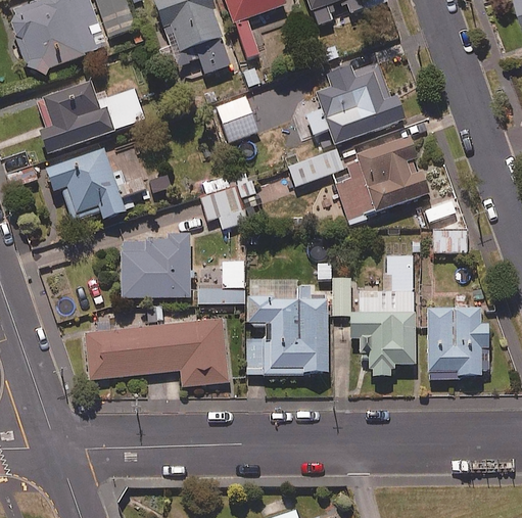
[(135,27),(126,0),(53,0),(9,15),(30,76),(107,50),(103,38),(135,27)]
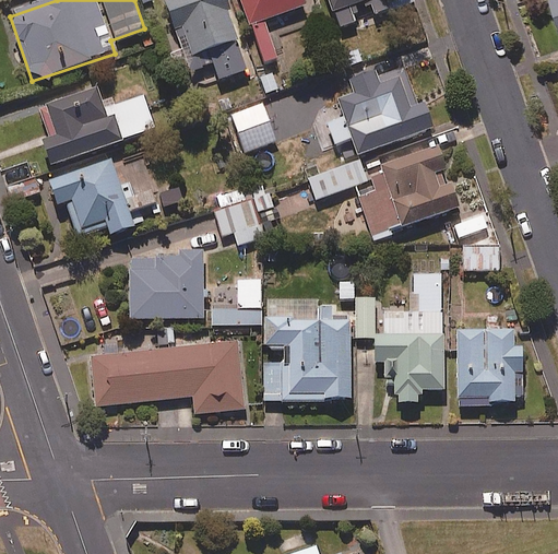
[(176,73),(213,61),(220,83),(249,73),(241,51),(225,0),(173,0),(163,3),(178,50),(169,52),(176,73)]
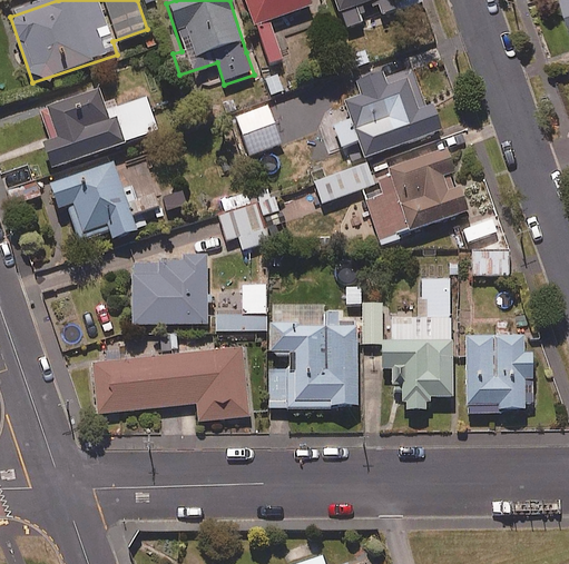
[(244,0),(267,63),(283,59),(268,21),(306,7),(311,6),(308,0),(244,0)]
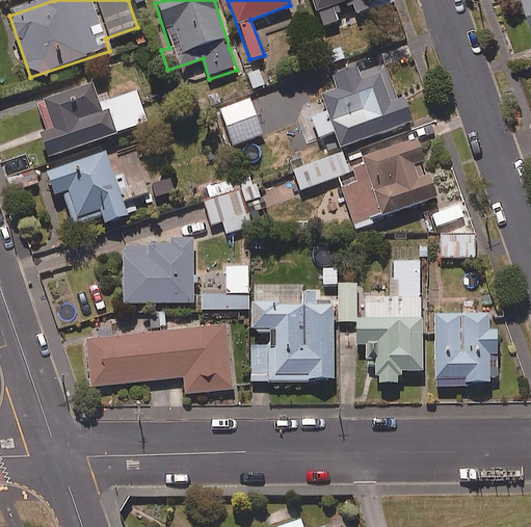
[(311,0),(320,26),(339,20),(334,5),(350,0),(355,14),(393,1),(393,0),(311,0)]
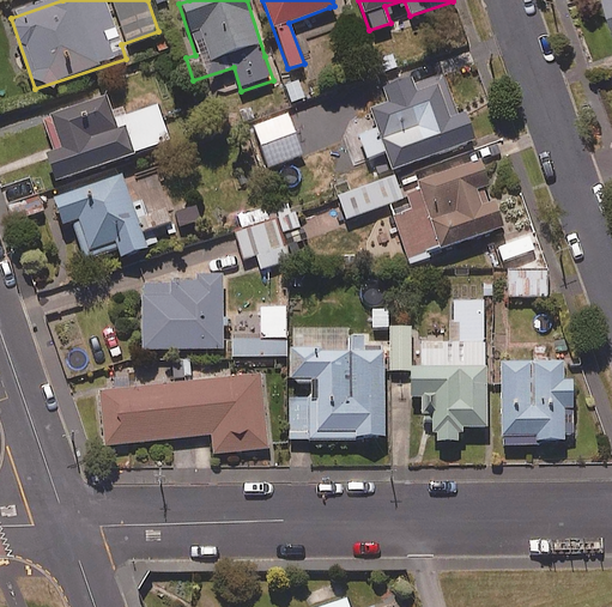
[(393,50),(375,58),(381,74),(399,68),(393,50)]
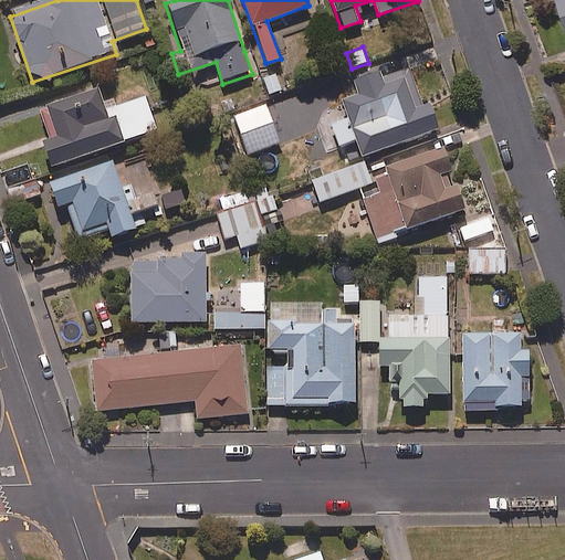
[(422,107),(407,66),(354,85),(358,95),(342,101),(347,118),(331,124),(339,146),(355,140),(362,158),(438,130),(429,105),(422,107)]
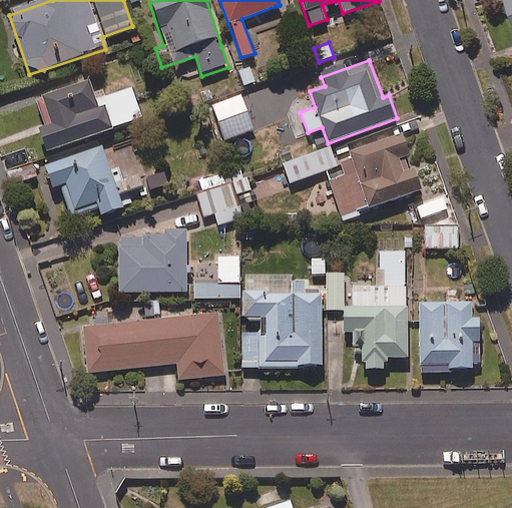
[(95,100),(88,81),(36,100),(44,124),(37,127),(45,152),(141,118),(130,87),(95,100)]
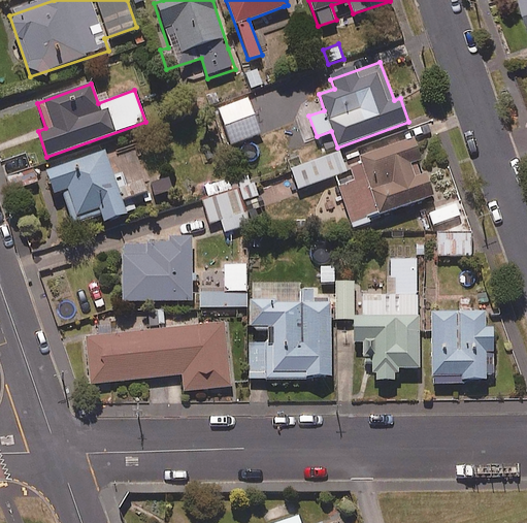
[(260,131),(246,94),(217,104),(230,142),(260,131)]
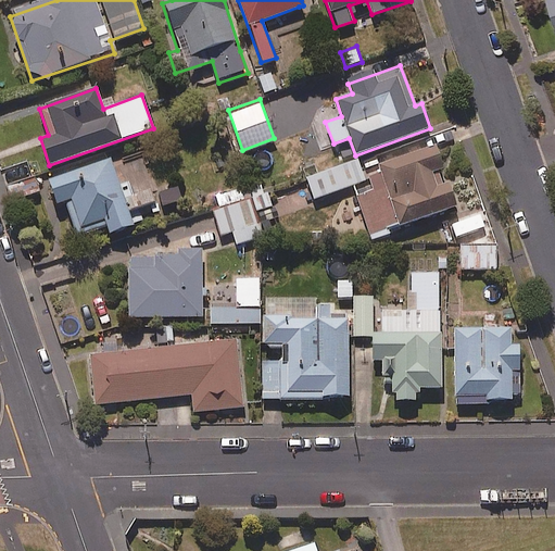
[(432,146),(376,164),(378,170),(366,174),(370,187),(353,192),(368,238),(386,233),(383,228),(452,205),(432,146)]
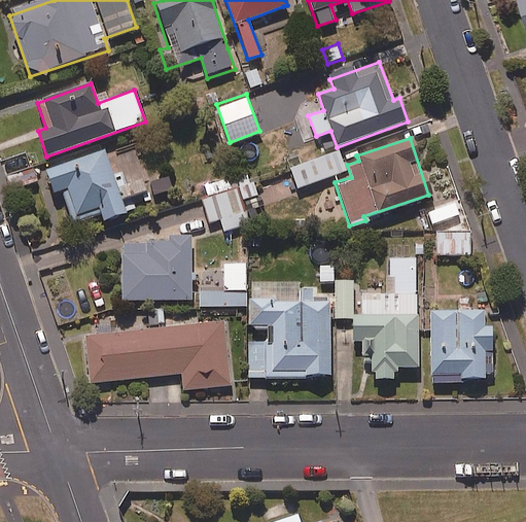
[(111,175),(103,150),(44,171),(54,197),(63,194),(73,221),(100,212),(104,223),(128,215),(126,207),(149,199),(142,179),(126,184),(120,171),(111,175)]
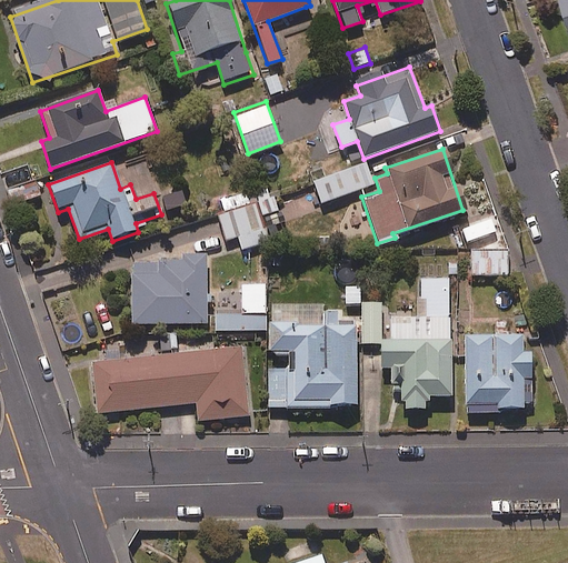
[(372,183),(365,162),(314,181),(321,202),(372,183)]
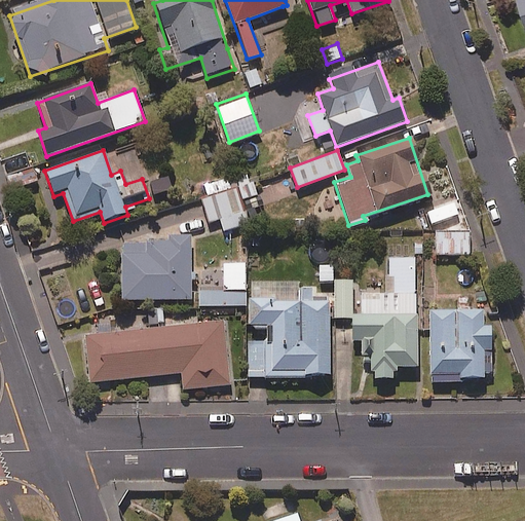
[(247,222),(241,205),(258,200),(250,169),(230,174),(233,188),(201,196),(208,220),(220,217),(223,229),(247,222)]
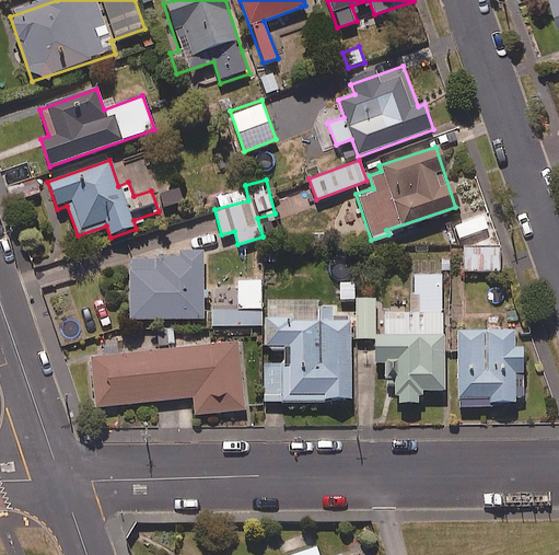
[(486,224),(481,211),(453,221),(457,234),(486,224)]
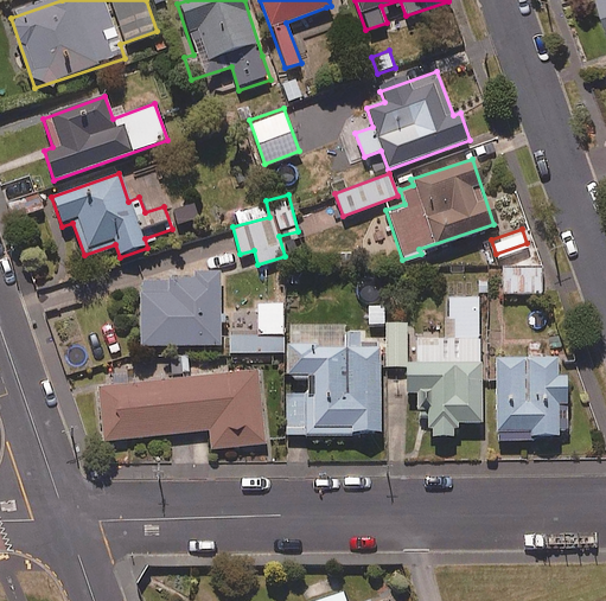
[(542,291),(542,264),(502,266),(503,292),(542,291)]
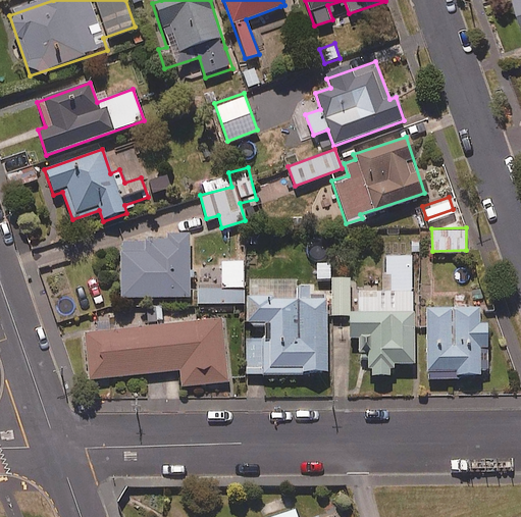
[(167,230),(167,240),(120,241),(121,298),(191,296),(190,239),(190,230),(167,230)]
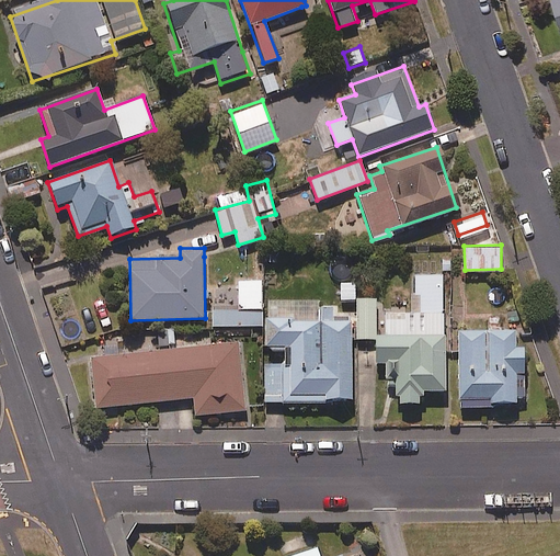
[(358,342),(372,342),(373,363),(395,363),(396,407),(416,406),(416,392),(445,392),(442,273),(412,274),(413,313),(385,314),(386,337),(377,337),(376,296),(356,297),(358,342)]
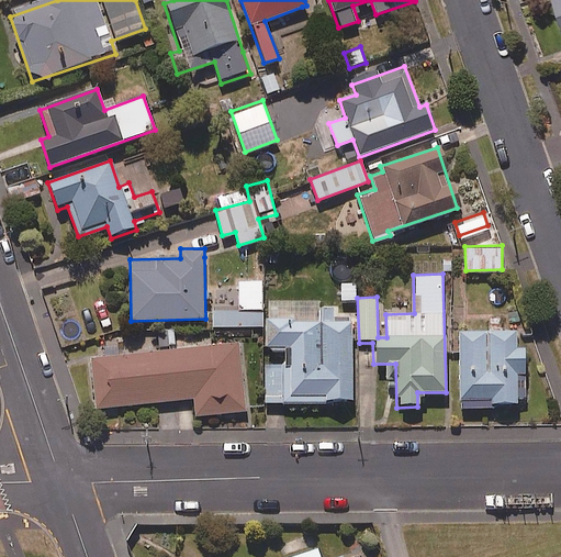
[(261,291),(261,280),(238,281),(239,309),(212,309),(213,326),(239,325),(262,324),(261,291)]
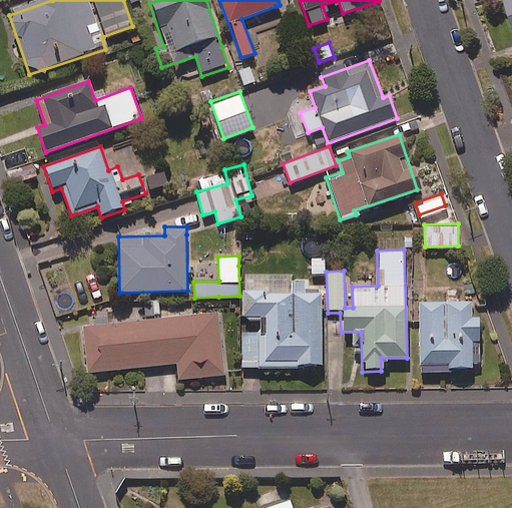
[(292,296),(267,295),(267,292),(243,292),(243,295),(243,320),(266,320),(266,333),(241,333),(241,367),(321,368),(321,290),(303,290),(303,281),(292,281),(292,296)]
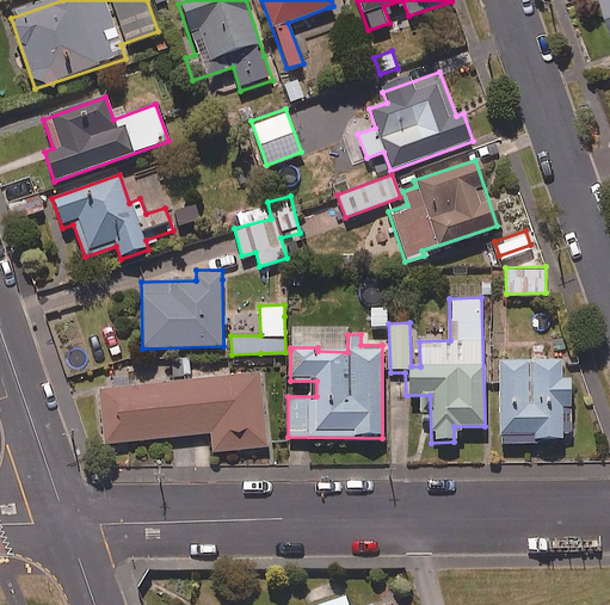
[(561,380),(560,363),(577,362),(575,351),(544,351),(544,343),(531,343),(533,360),(499,362),(500,443),(572,442),(570,380),(561,380)]
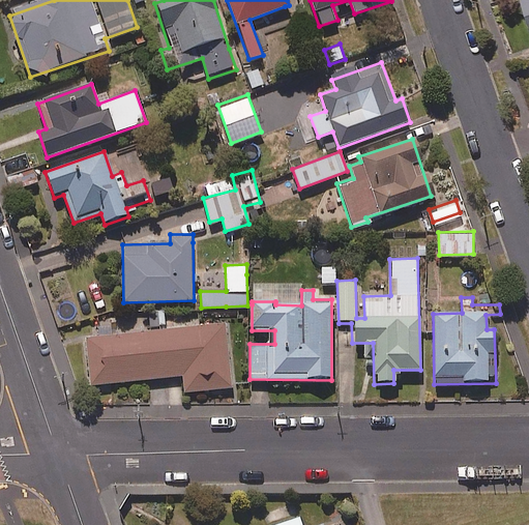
[(231,386),(225,323),(85,338),(90,384),(184,375),(185,391),(231,386)]
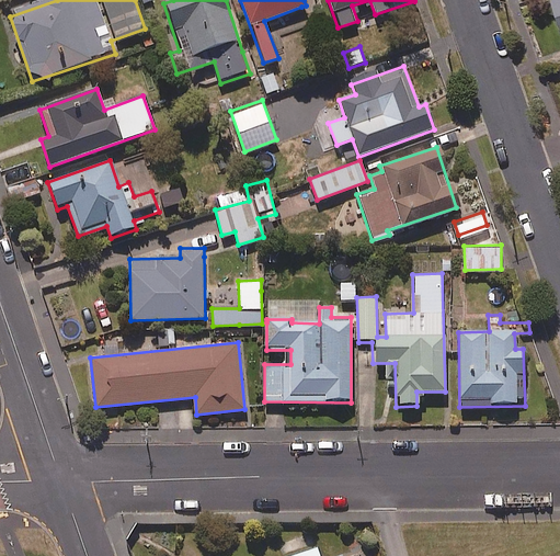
All buildings are outlined.
